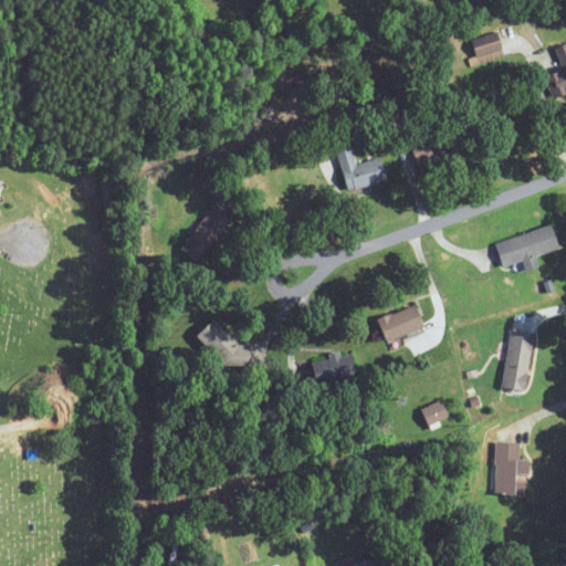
[(501,49),(496,33),(471,40),(477,56),(501,49)]
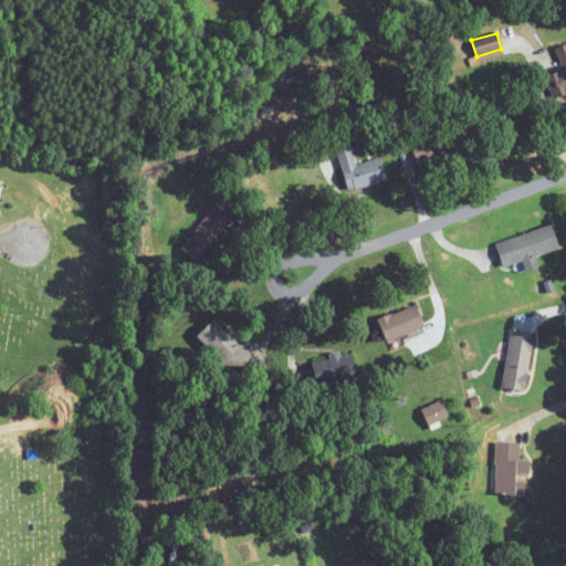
[(565,93),(565,56),(559,60),(563,70),(544,76),(553,98),(565,93)]
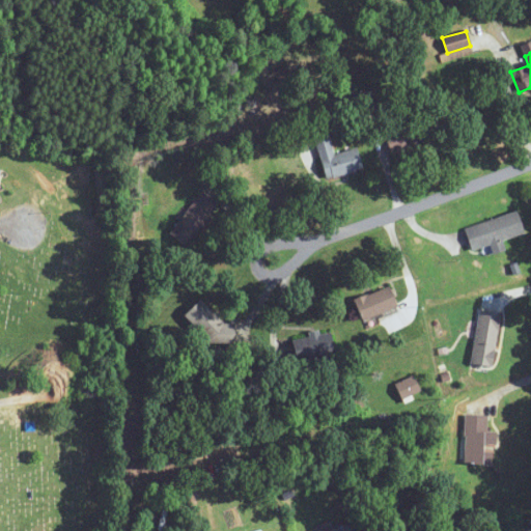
[(435,140),(428,119),(385,132),(391,152),(435,140)]
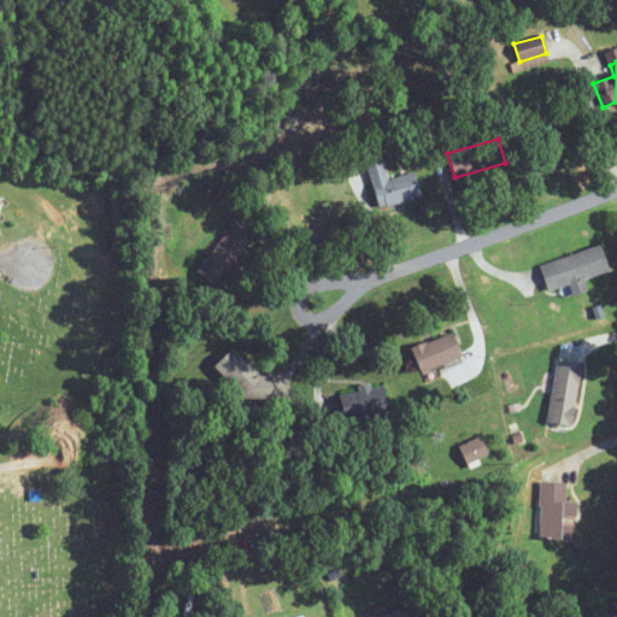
[(416,172),(388,178),(383,157),(368,160),(377,206),(421,197),(416,172)]
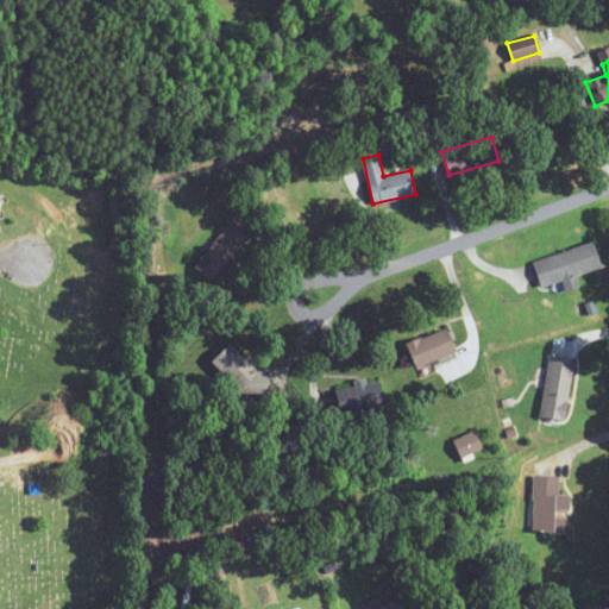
[(250,238),(230,221),(193,269),(213,284),(250,238)]
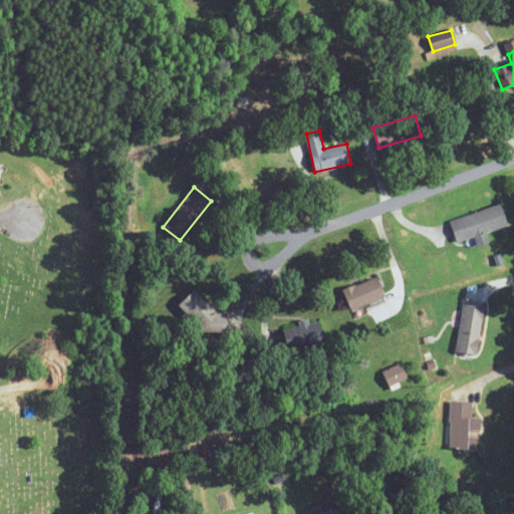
[(505,225),(498,205),(449,221),(456,242),(505,225)]
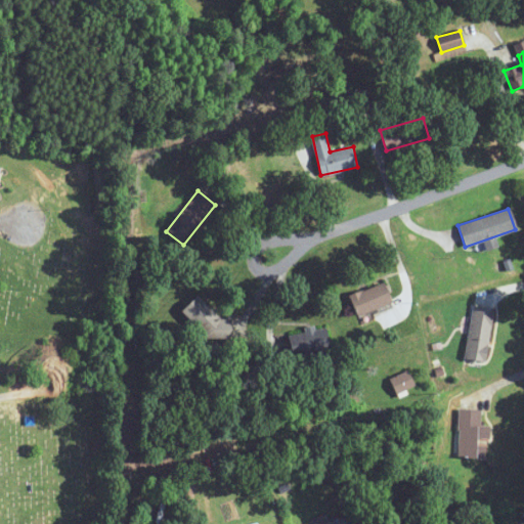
[(349,296),(357,316),(391,303),(382,282),(349,296)]
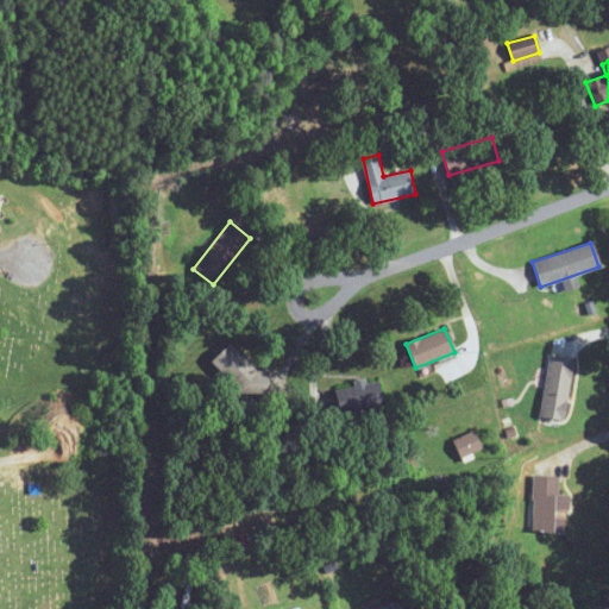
[(211,360),(244,400),(264,383),(231,343),(211,360)]
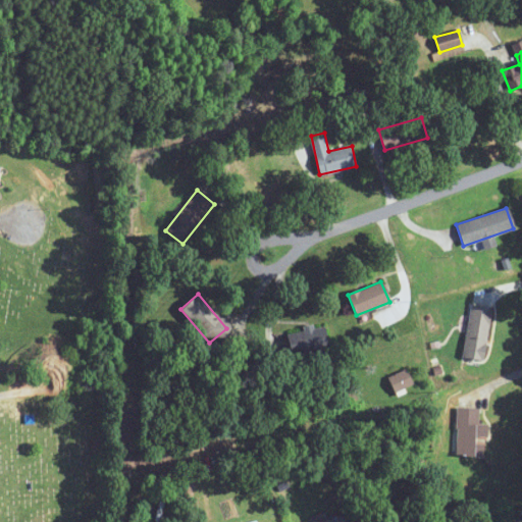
[(462,357),(481,361),(490,308),(471,305),(462,357)]
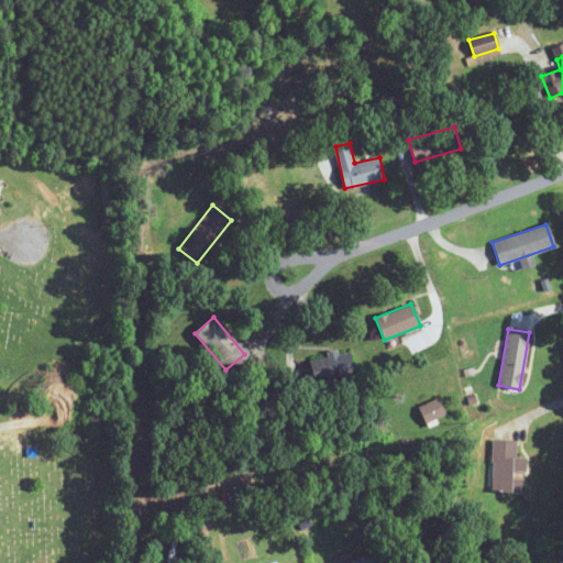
[(354,376),(350,351),(309,361),(315,385),(354,376)]
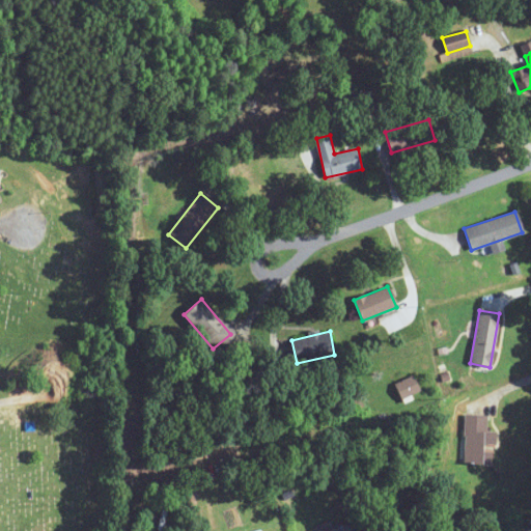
[(401,399),(420,391),(414,375),(395,384),(401,399)]
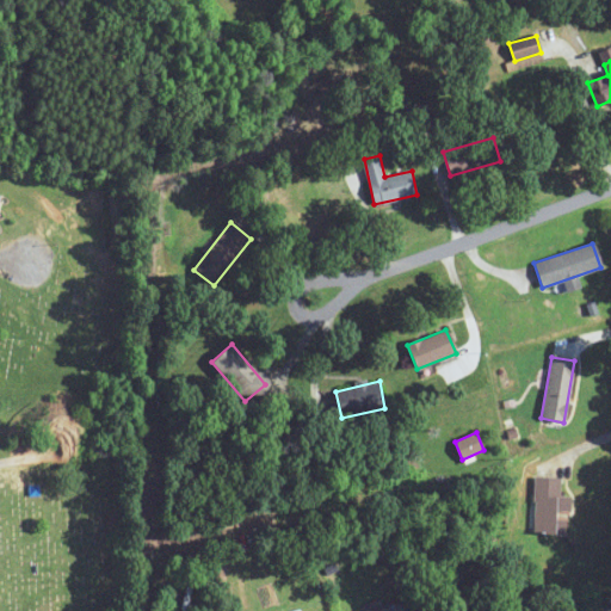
[(534,535),(565,536),(565,516),(571,516),(572,498),(560,498),(561,477),(535,477),(534,535)]
